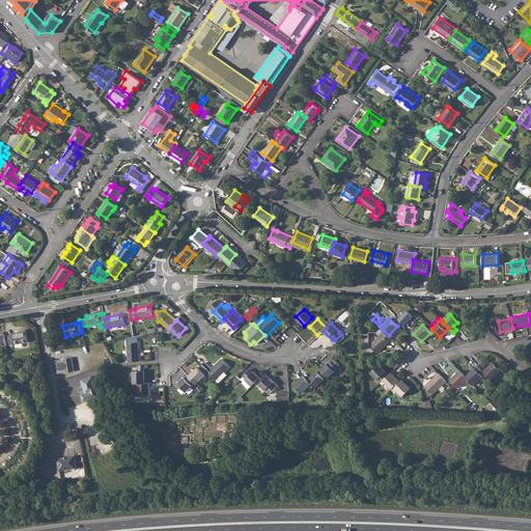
[(12,335),(8,336),(10,343),(10,344),(11,344),(11,345),(15,345),(15,344),(28,341),(26,331),(12,334),(12,335)]
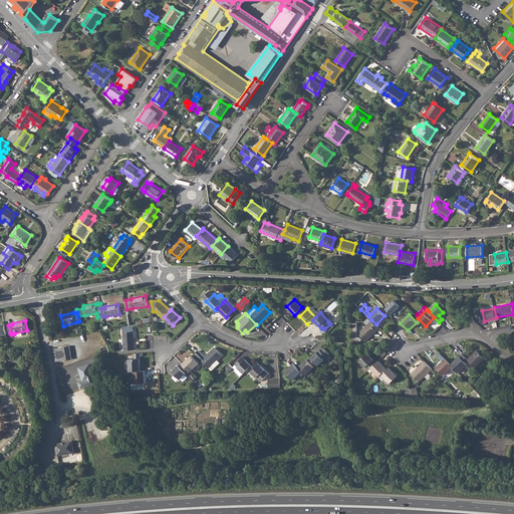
[(376,324),(371,320),(358,332),(366,340),(379,327),(376,324)]
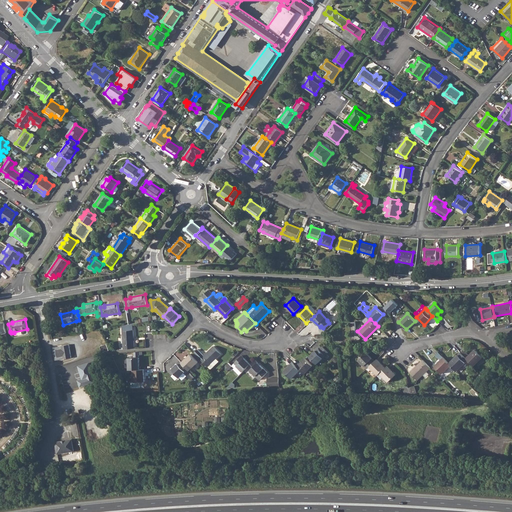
[(355,321),(350,322),(352,340),(360,339),(361,337),(356,333),(355,321)]
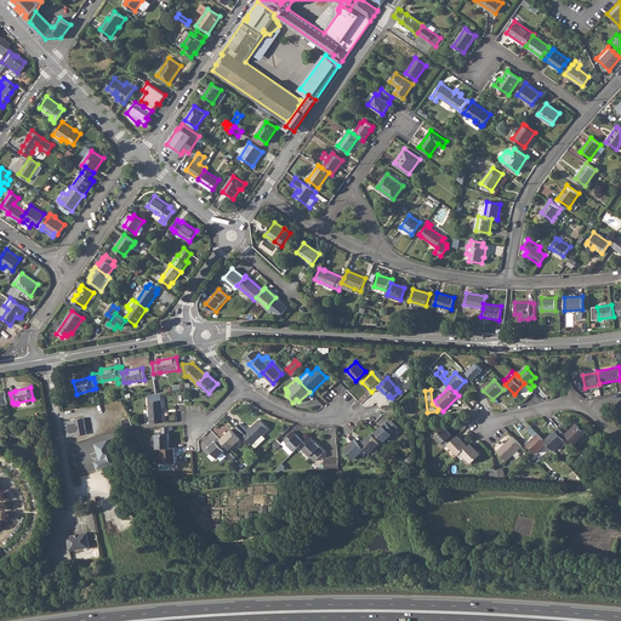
[(161,400),(148,402),(151,423),(164,422),(161,400)]
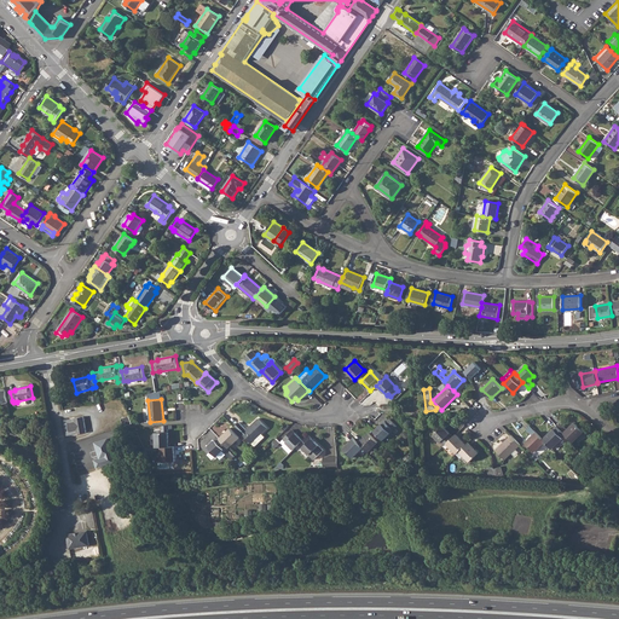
[(74,421),(69,421),(69,429),(76,429),(76,433),(87,431),(84,415),(74,416),(74,421)]
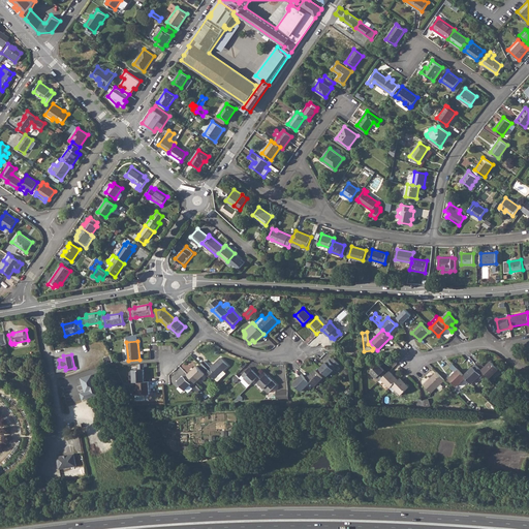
[(228,366),(221,358),(211,368),(205,361),(200,364),(208,371),(215,378),(218,376),(220,378),(226,373),(223,370),(228,366)]
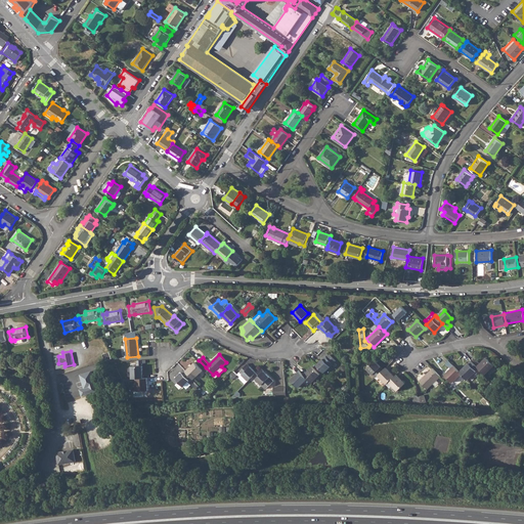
[(325,356),(317,364),(324,373),(333,363),(325,356)]
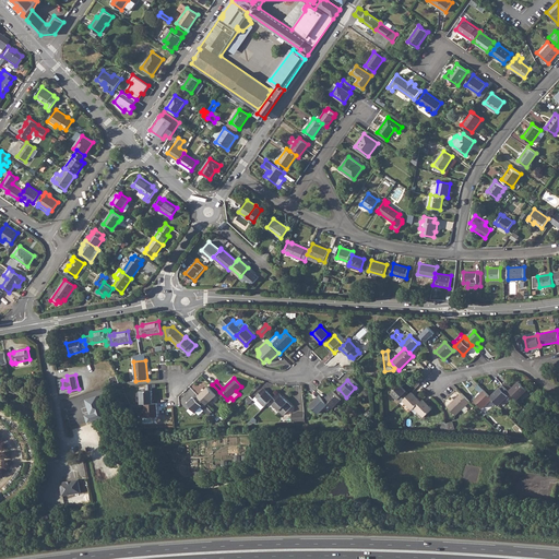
[(512,388),(509,390),(511,392),(518,399),(526,390),(519,381),(512,388)]
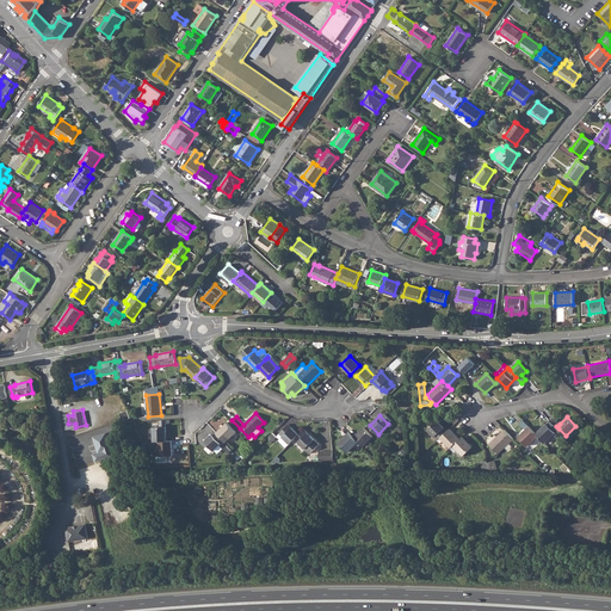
[(153,427),(154,442),(159,440),(167,440),(166,420),(160,420),(160,426),(153,427)]
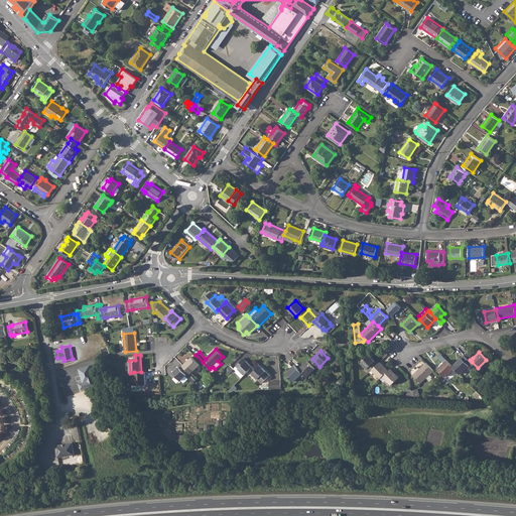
[(362,362),(370,371),(372,369),(378,363),(369,355),(362,362)]
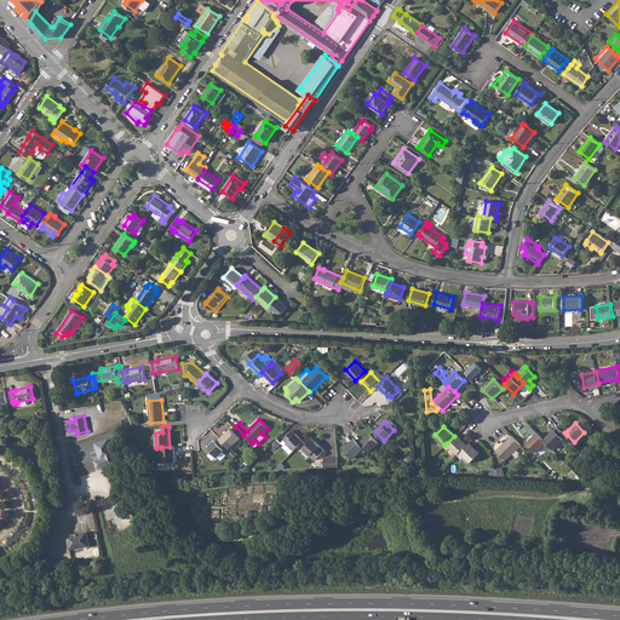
[(557,426),(544,440),(546,442),(552,448),(567,435),(564,432),(558,426),(557,426)]
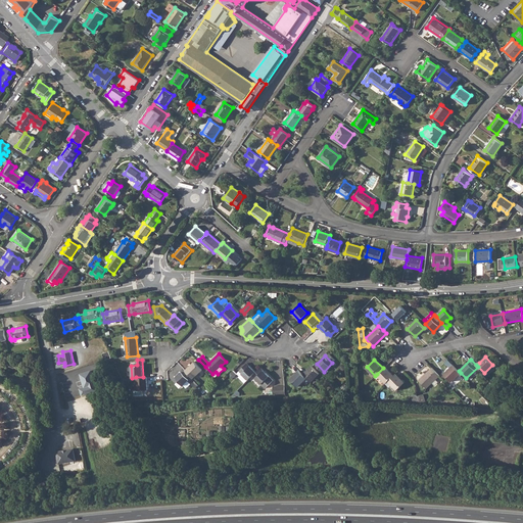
[(195,362),(186,370),(192,377),(193,378),(202,370),(195,362)]
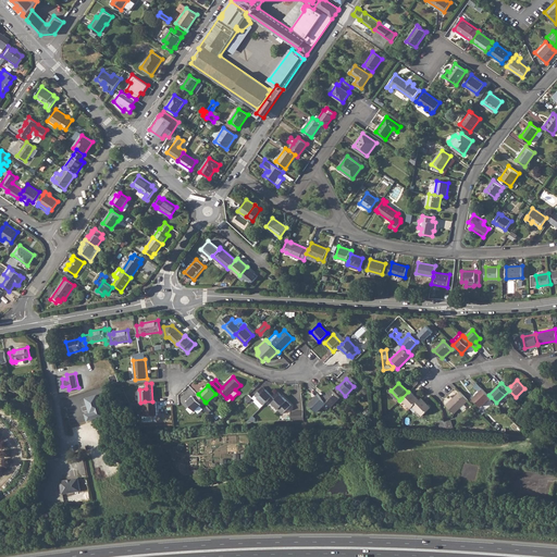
[(273,396),(263,386),(252,397),(255,400),(254,400),(260,408),(264,404),(269,399),(273,396)]
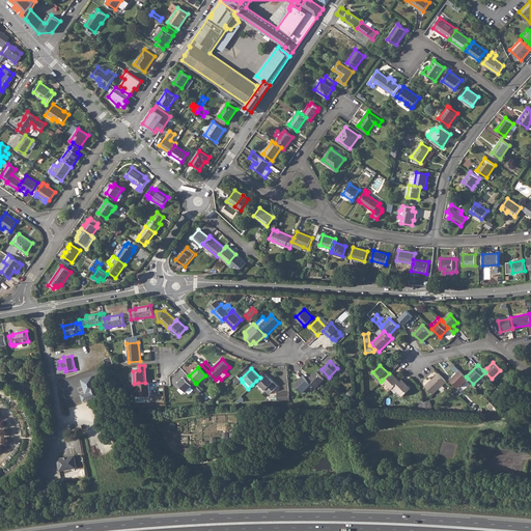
[(466,376),(459,370),(451,380),(458,387),(468,379),(466,376)]
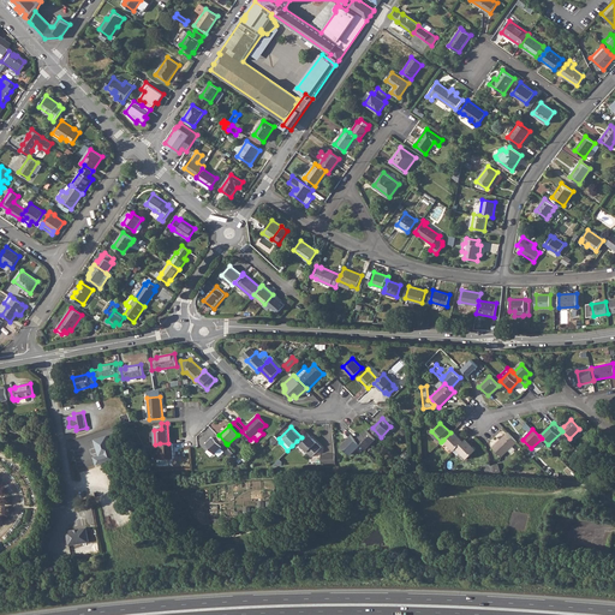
[(366,430),(357,440),(360,445),(365,449),(376,439),(366,430)]
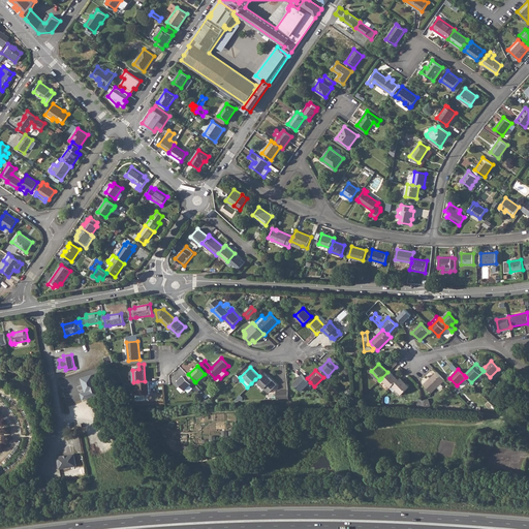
[(259,376),(255,379),(265,389),(273,380),(263,371),(259,376)]
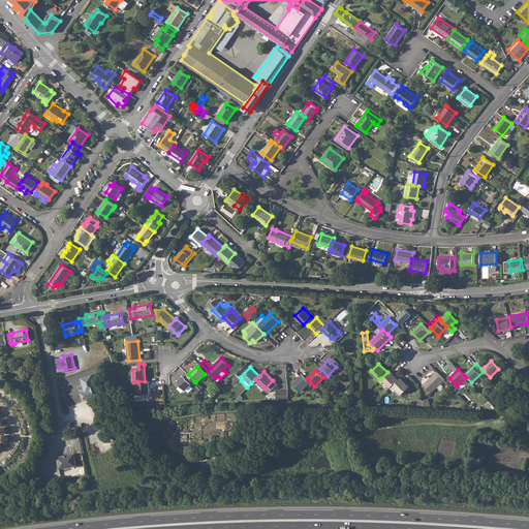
[(387,372),(381,378),(390,387),(393,385),(398,379),(390,371),(387,372)]
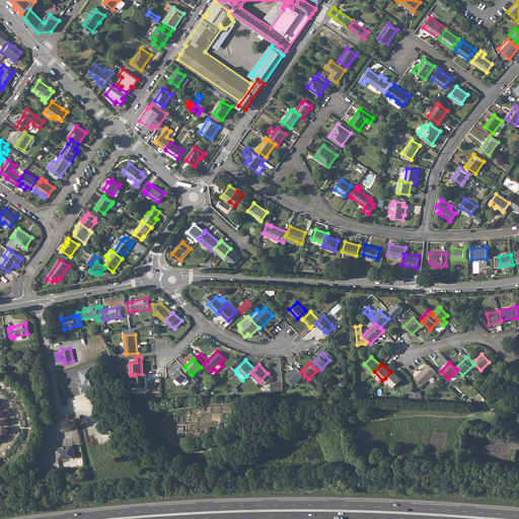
[(436,372),(428,365),(416,377),(423,385),(436,372)]
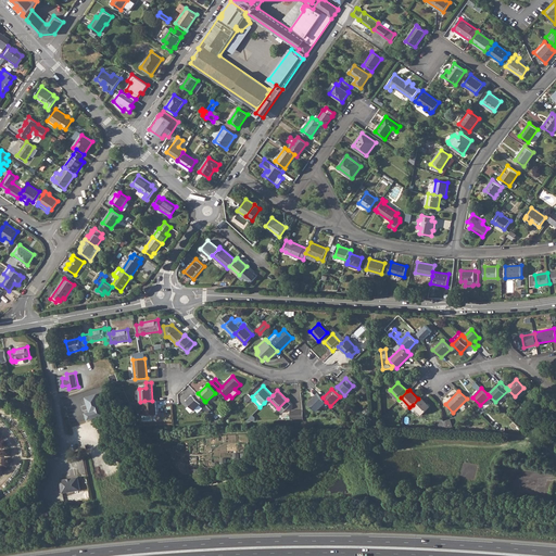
[(198,393),(196,392),(187,401),(194,409),(204,401),(198,393)]
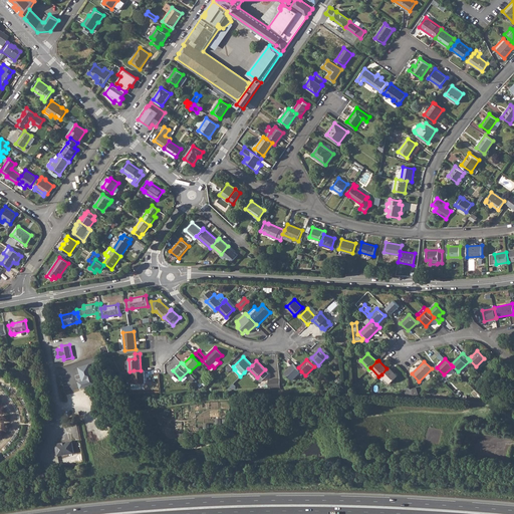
[(91,363),(79,365),(82,380),(79,380),(80,388),(95,384),(91,363)]
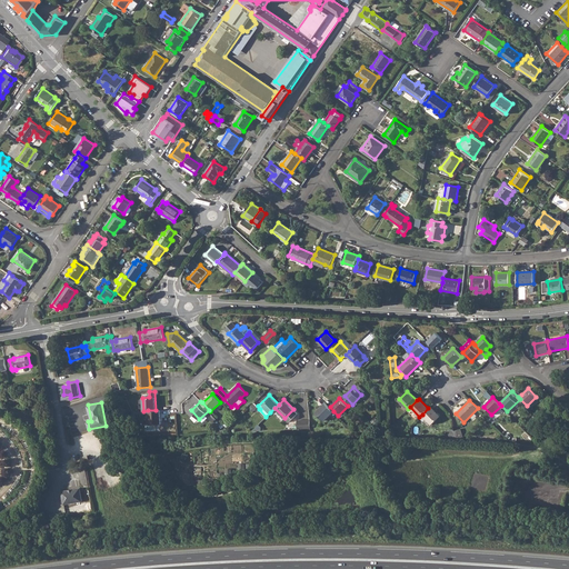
[(330,407),(325,402),(316,412),(325,420),(333,411),(330,407)]
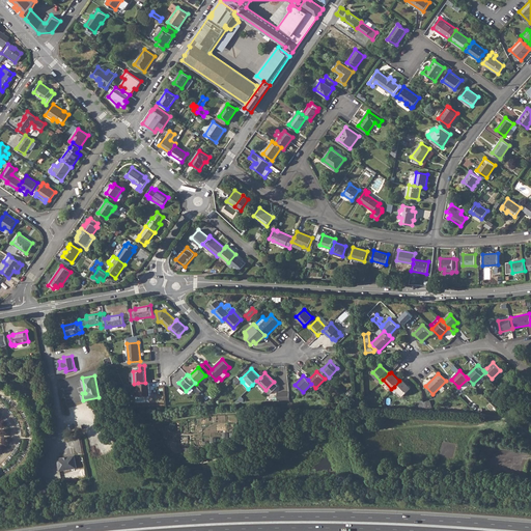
[(399,381),(394,387),(402,395),(411,388),(401,379),(399,381)]
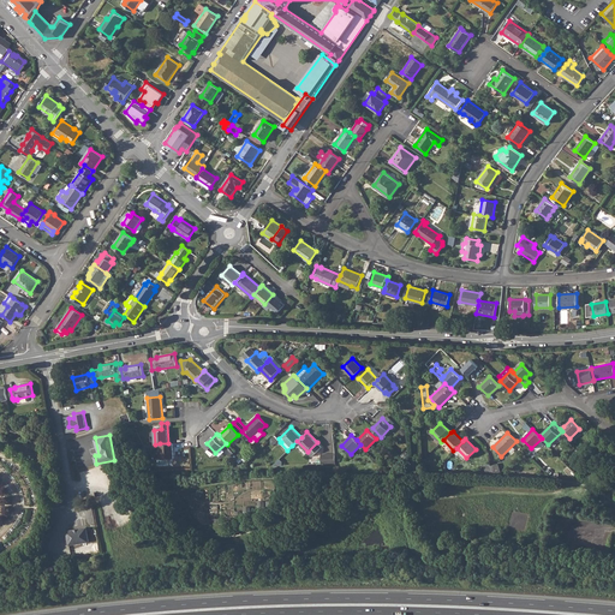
[(168,443),(160,443),(161,458),(174,458),(173,443),(168,443)]
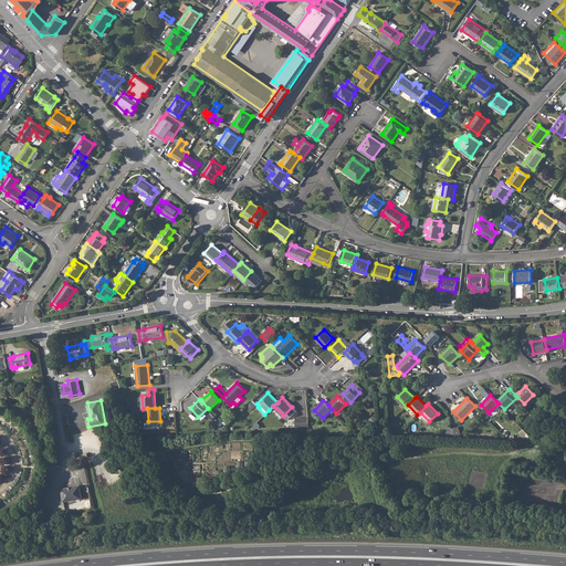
[(446,428),(448,436),(454,436),(452,428),(451,426),(446,428)]
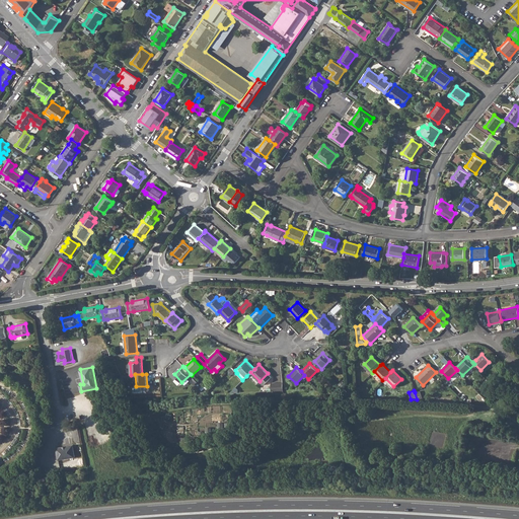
[(420,390),(415,392),(417,399),(423,400),(420,390)]
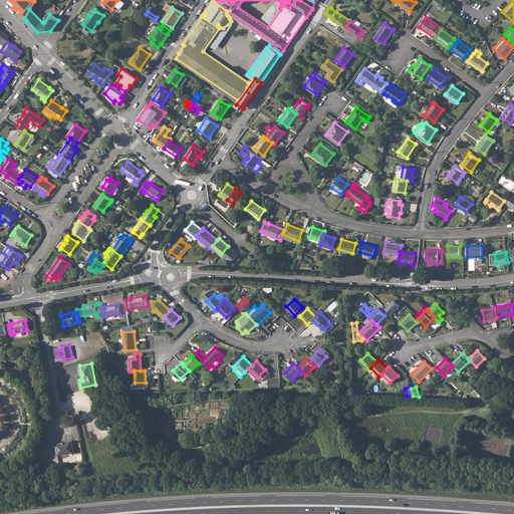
[(61,442),(56,443),(57,454),(73,452),(71,441),(66,441),(66,442),(61,443),(61,442)]
